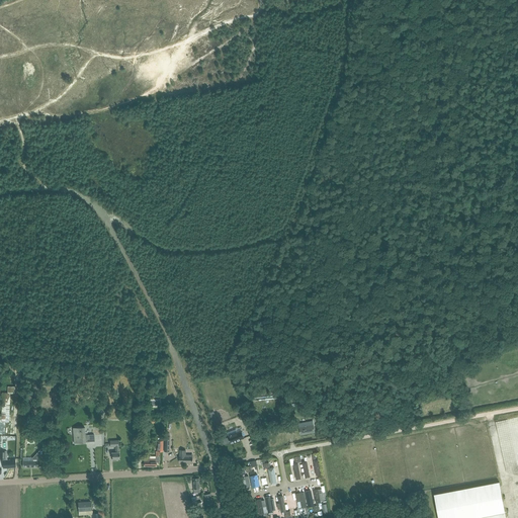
[(0,420),(0,435),(5,435),(5,427),(5,422),(9,422),(10,393),(14,393),(15,386),(8,386),(8,393),(2,393),(1,416),(0,416),(0,420)]
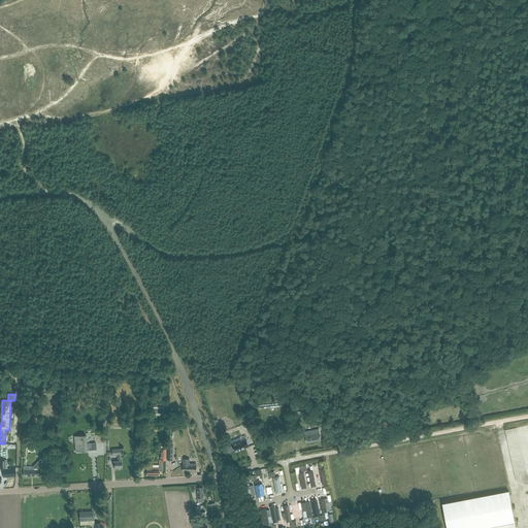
[(305,435),(305,438),(306,442),(321,440),(320,432),(305,435)]
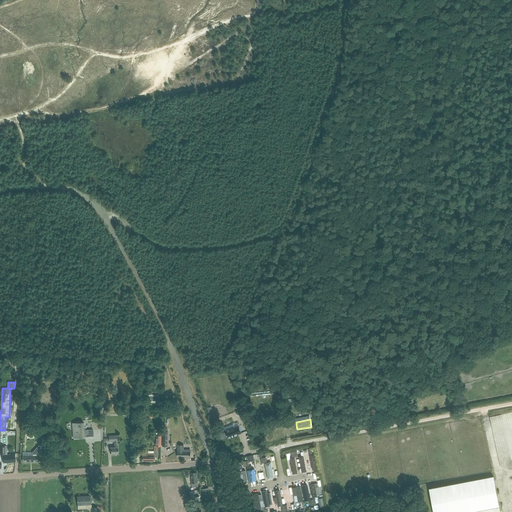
[(72,423),(73,433),(73,438),(84,437),(84,436),(87,435),(87,436),(93,436),(93,430),(84,430),(83,422),(72,423)]
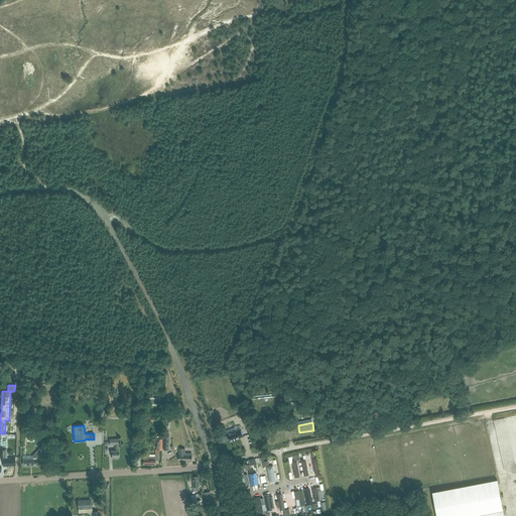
[(228,435),(221,437),(223,443),(230,440),(230,441),(240,438),(240,437),(243,436),(241,429),(236,431),(234,427),(226,431),(228,435)]
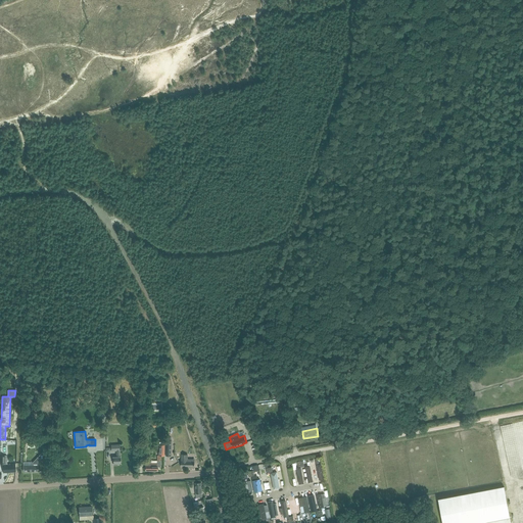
[(113,458),(113,459),(113,464),(113,465),(117,465),(117,464),(121,463),(120,444),(110,445),(111,452),(116,450),(116,458),(113,458)]
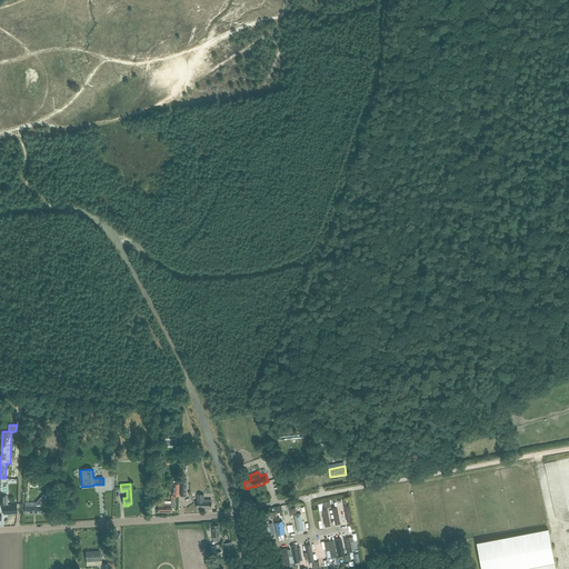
[(171,503),(158,503),(158,512),(171,512),(171,508),(176,508),(176,501),(175,501),(175,496),(179,496),(179,485),(172,485),(172,496),(171,496),(171,501),(171,503)]
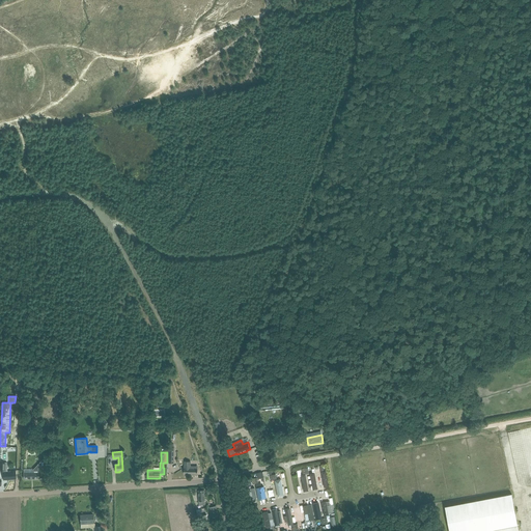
[(23,473),(23,479),(38,478),(38,472),(38,469),(40,466),(44,466),(44,467),(48,466),(48,453),(43,453),(44,458),(33,469),(33,472),(23,473)]
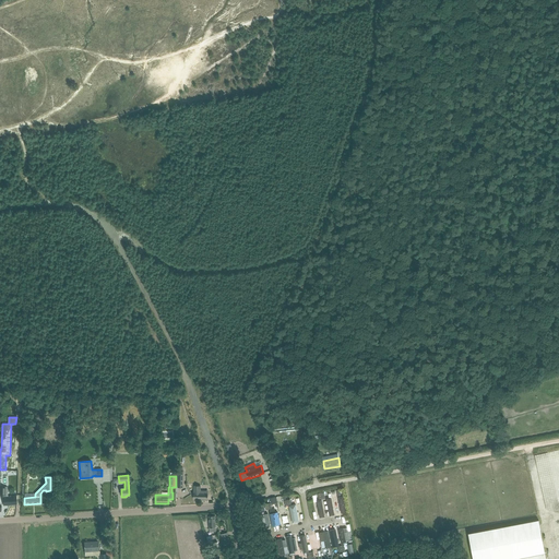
[(0,486),(0,495),(4,496),(4,497),(3,497),(3,500),(3,506),(16,504),(16,499),(16,498),(16,495),(11,496),(8,496),(8,487),(0,486)]
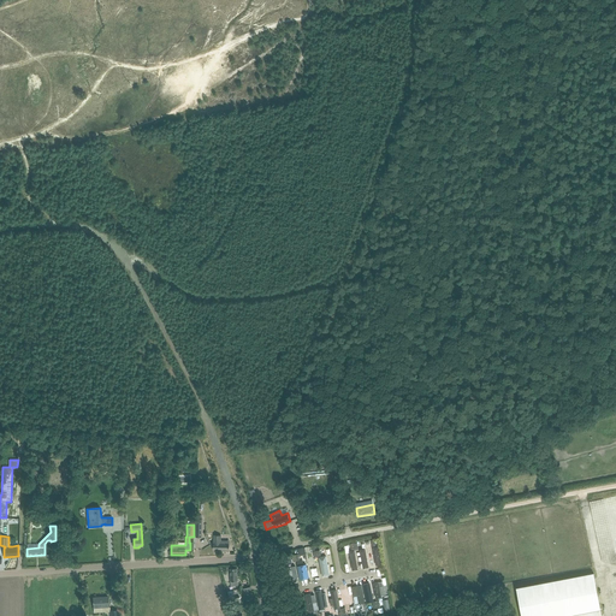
[(214,550),(229,551),(229,543),(225,543),(225,540),(221,540),(221,535),(214,535),(214,543),(214,550)]
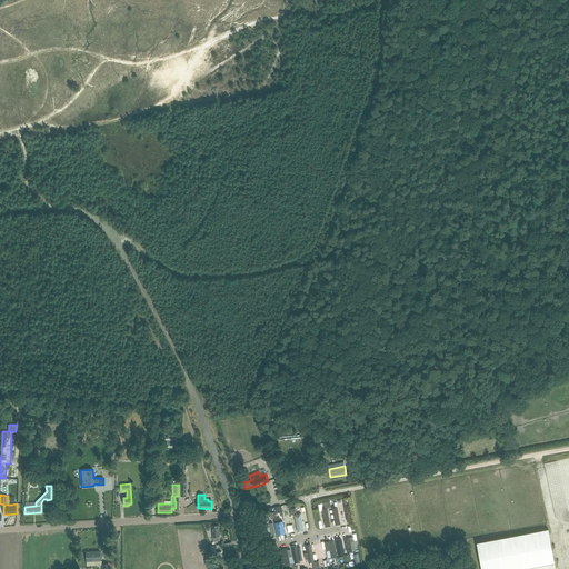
[(348,506),(340,507),(343,525),(350,523),(348,506)]
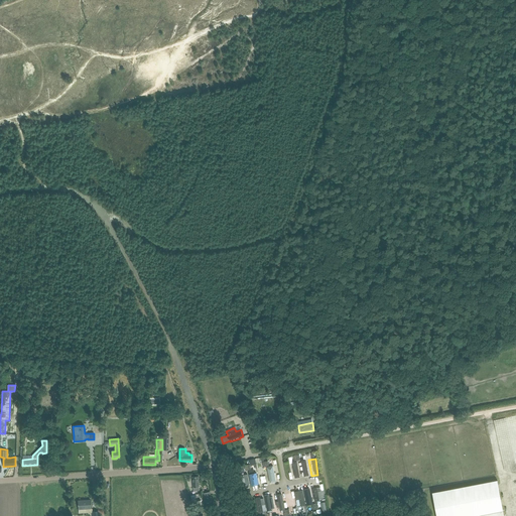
[(307,477),(304,461),(298,462),(301,478),(307,477)]
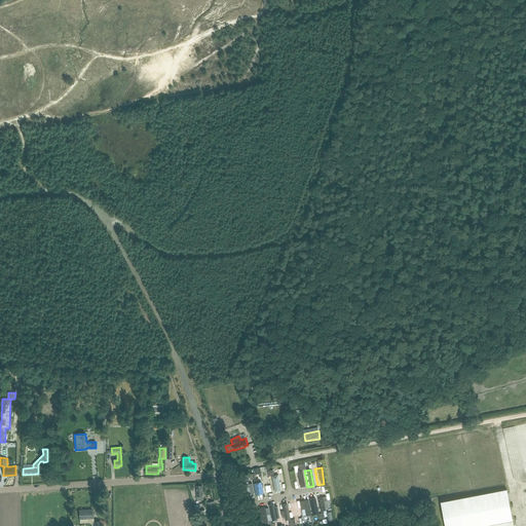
[(304,488),(301,471),(295,472),(298,489),(304,488)]
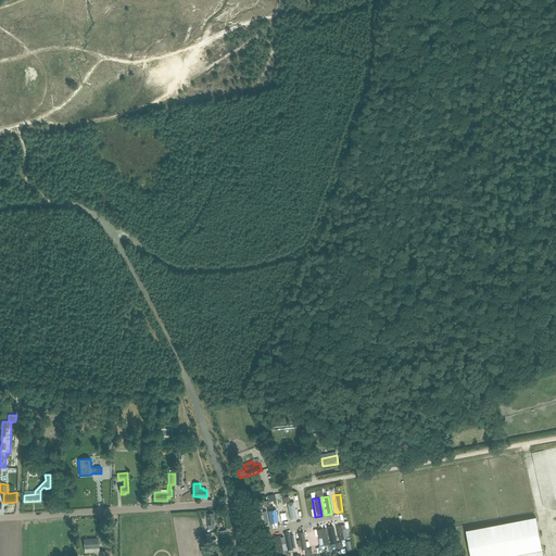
[(295,502),(288,503),(291,521),(299,519),(295,502)]
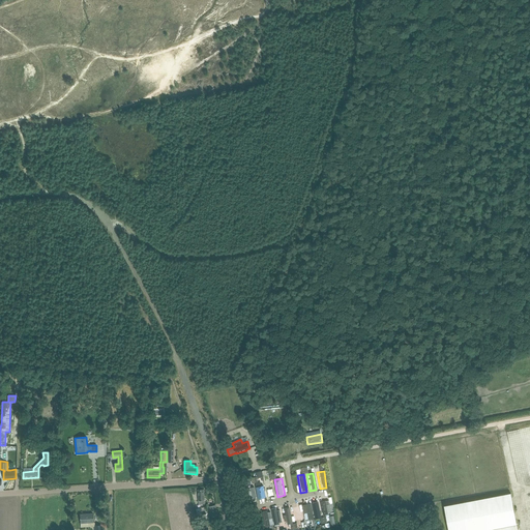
[(260,486),(256,487),(258,494),(258,498),(262,498),(265,497),(263,484),(260,486)]
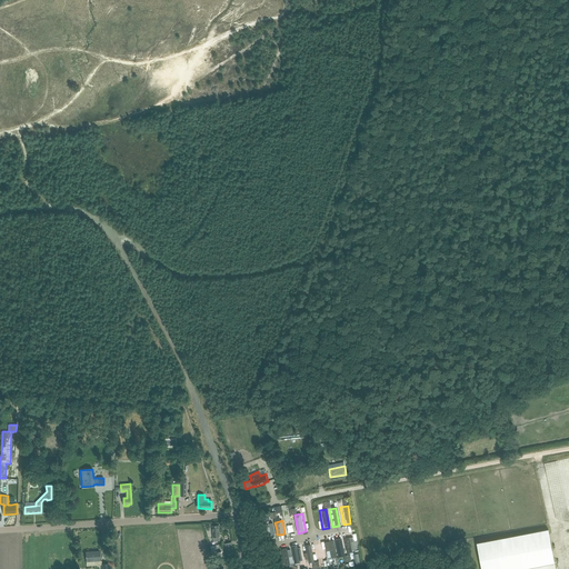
[(271,525),(263,526),(266,539),(275,538),(271,525)]
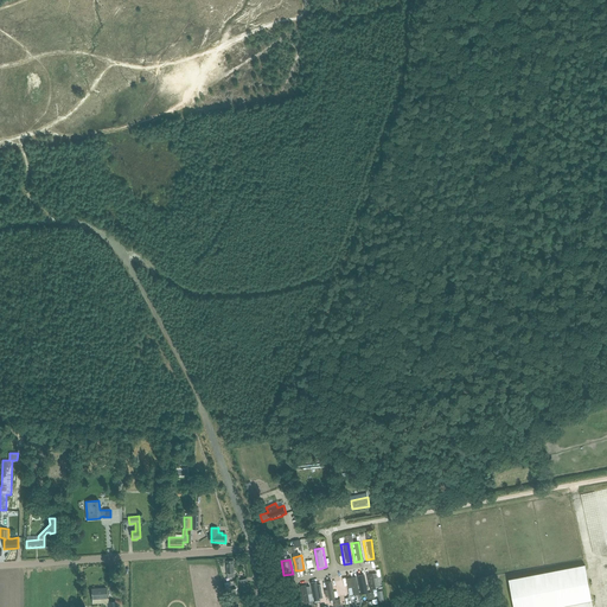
[(593,606),(585,564),(509,579),(513,606),(593,606)]
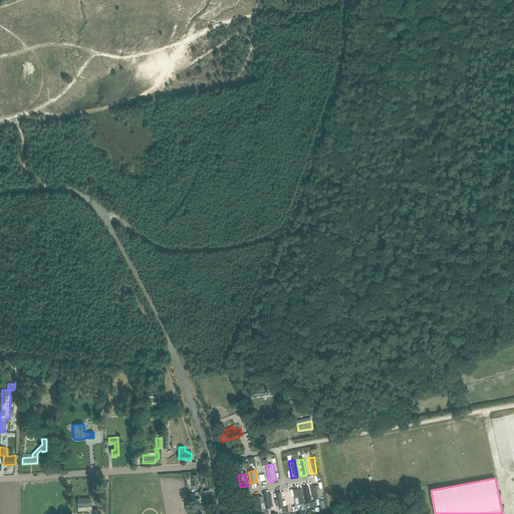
[(318,486),(311,487),(313,500),(318,499),(318,497),(321,497),(320,489),(319,489),(318,486)]
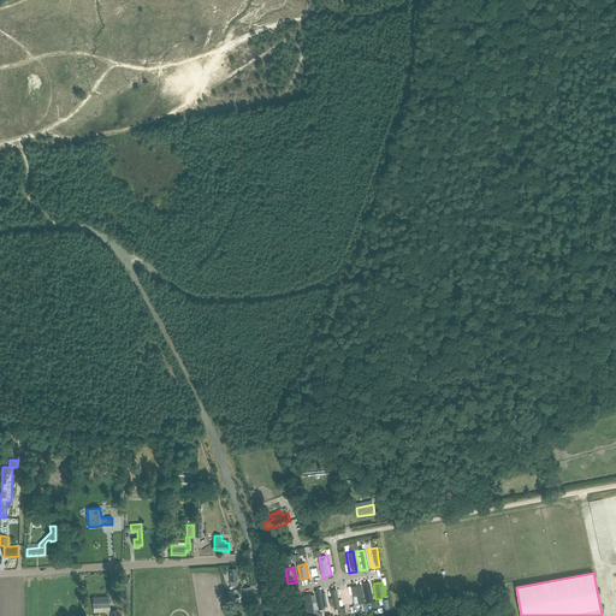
[(369,584),(363,585),(367,603),(373,600),(369,584)]
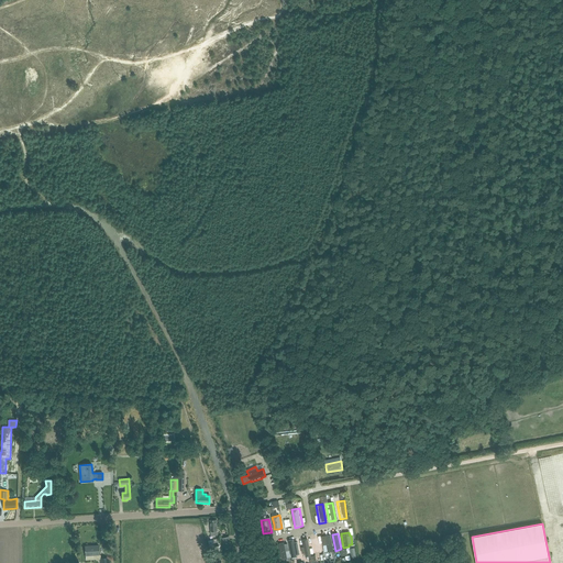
[(332,552),(329,536),(321,538),(324,553),(331,552),(332,552)]
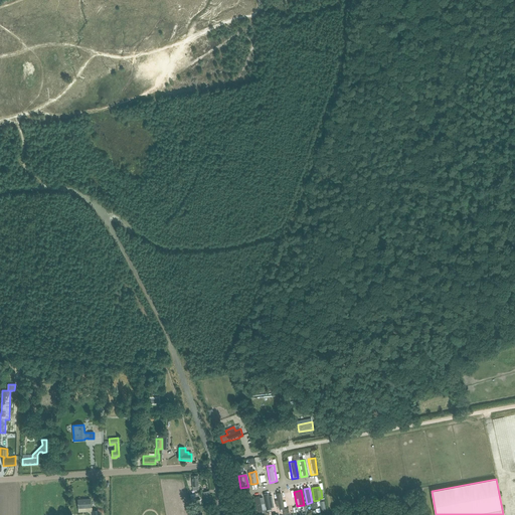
[(211,501),(212,501),(209,491),(203,492),(205,502),(207,502),(208,505),(211,504),(211,501)]
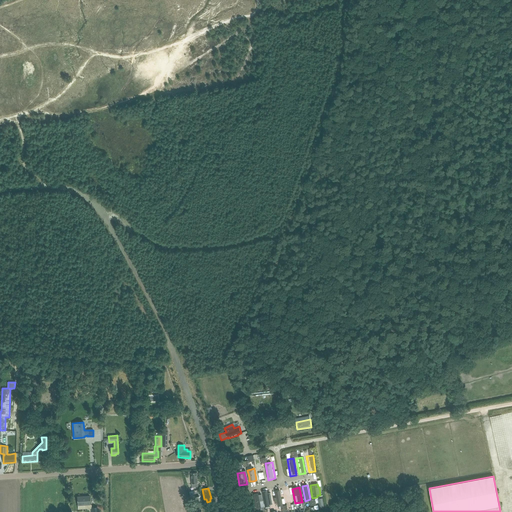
[(291,503),(288,490),(282,491),(285,504),(291,503)]
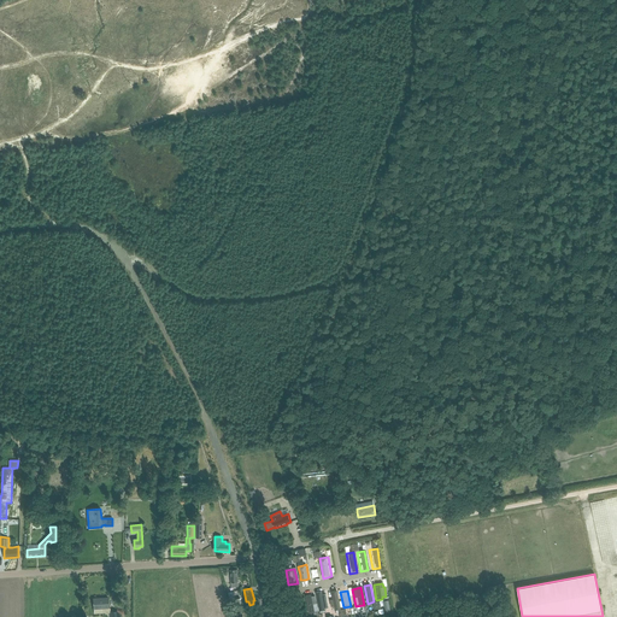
[(328,607),(325,599),(321,599),(319,593),(313,594),(315,597),(316,604),(317,612),(323,611),(323,609),(328,607)]
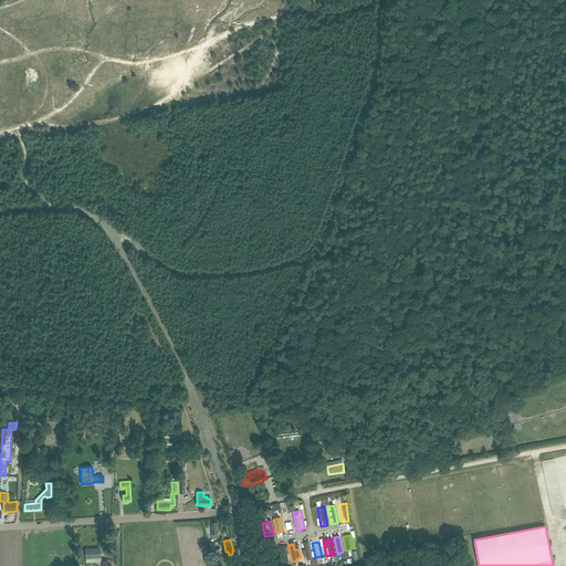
[(284,548),(283,546),(279,547),(282,565),(286,564),(285,555),(290,554),(289,547),(284,548)]
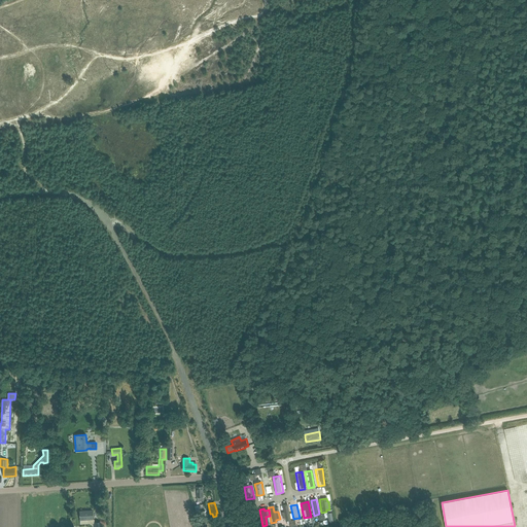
[(93,519),(93,511),(85,511),(85,513),(79,513),(80,520),(93,519)]
